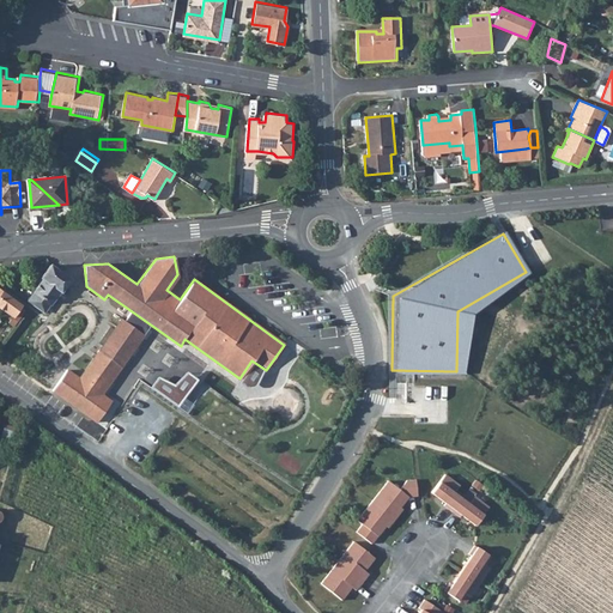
[(41,278),(42,279),(28,302),(44,314),(59,291),(61,292),(70,279),(60,273),(50,265),(41,278)]
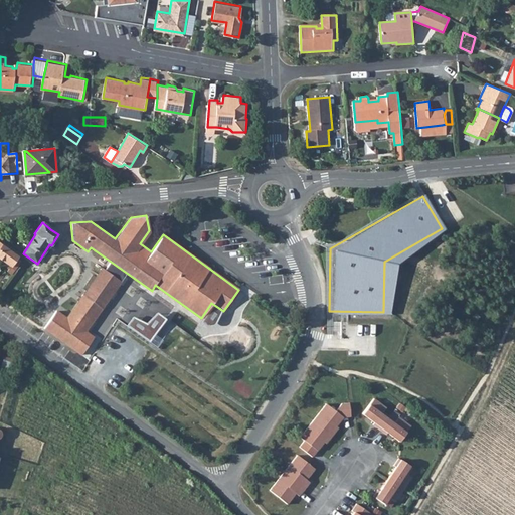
[(3,244),(0,248),(0,258),(10,266),(18,255),(3,244)]
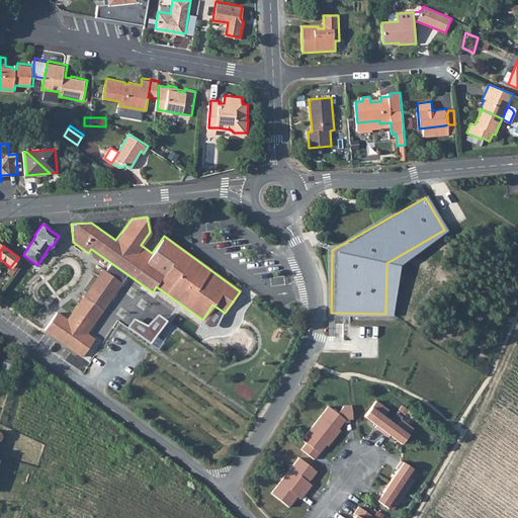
[(105,271),(102,269),(83,296),(102,311),(128,275),(111,263),(105,271)]
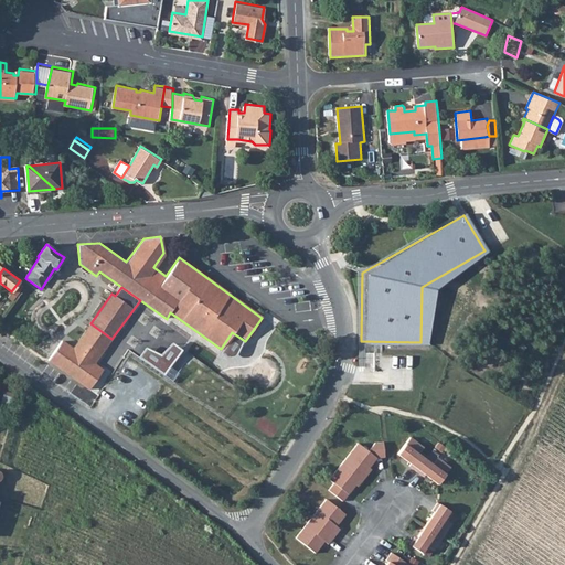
[(75,380),(88,360),(94,364),(112,339),(91,323),(72,349),(62,341),(48,360),(75,380)]
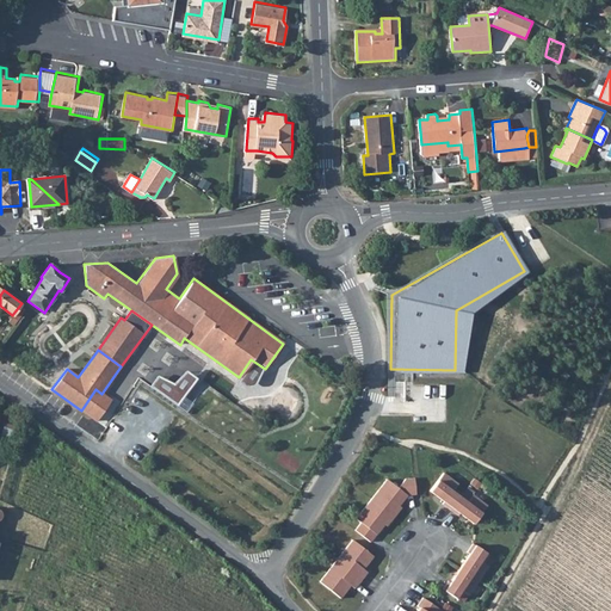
[(160,376),(150,387),(179,406),(199,378),(189,371),(176,384),(160,376)]
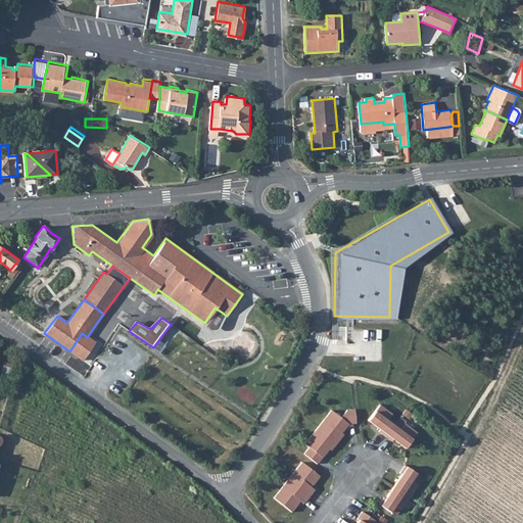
[(87,337),(82,333),(69,351),(75,354),(87,337)]
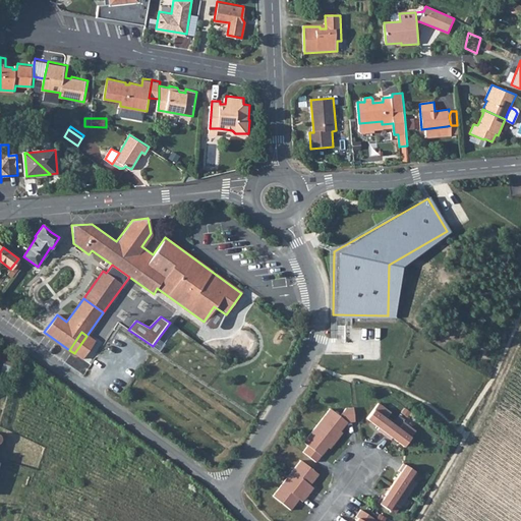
[(378,403),(366,418),(379,427),(377,429),(390,440),(392,438),(404,447),(415,431),(403,422),(400,426),(387,416),(390,412),(378,403)]
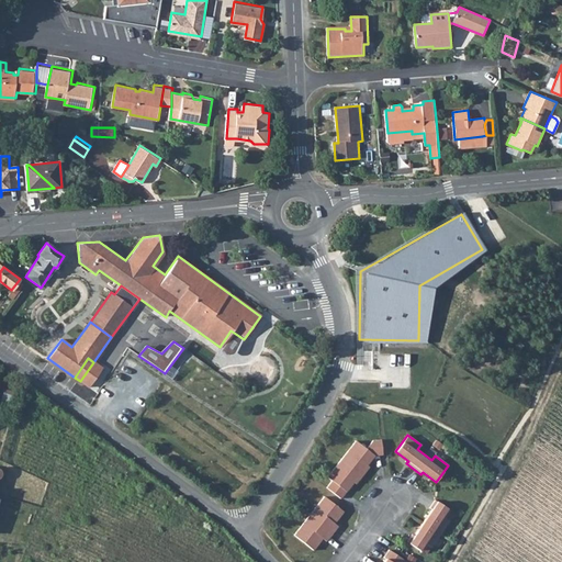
[(326,487),(340,498),(353,482),(356,484),(369,467),(367,465),(374,456),(382,454),(380,440),(372,440),(366,449),(356,441),(327,478),(332,481),(326,487)]
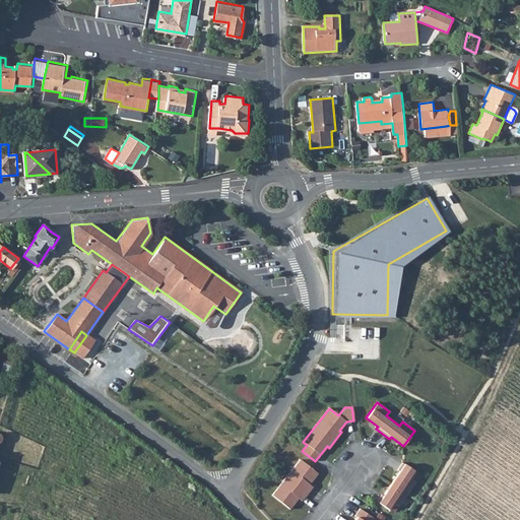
[(300,459),(271,495),(289,509),(298,498),(302,501),(313,486),(309,484),(318,473),(300,459)]
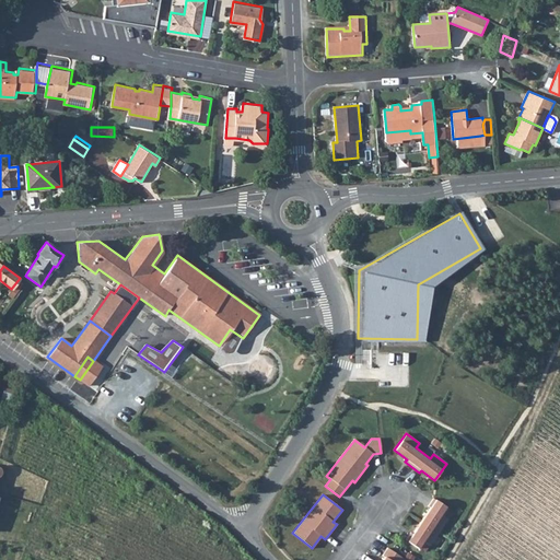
[(411,533),(406,540),(420,550),(426,543),(430,546),(447,518),(443,515),(448,508),(433,498),(428,506),(430,508),(412,534),(411,533)]
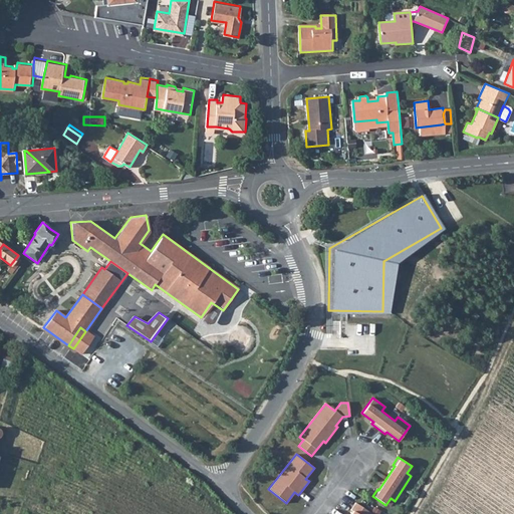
[(367,513),(369,512),(355,503),(351,510),(353,511),(350,513),(367,513)]
